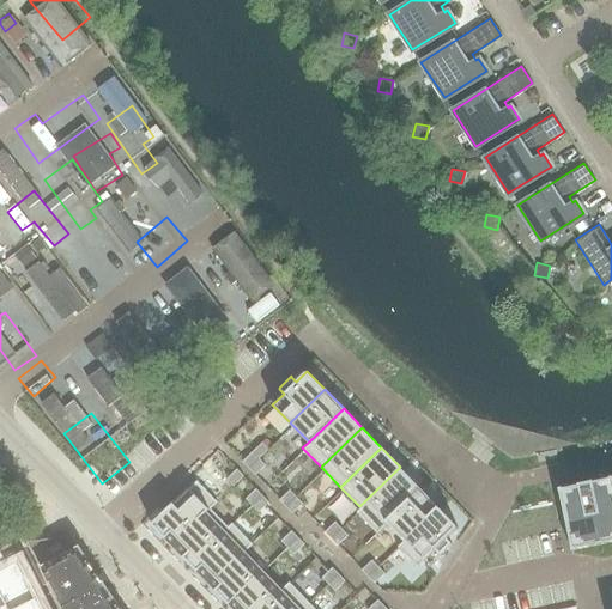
[(253,450),(243,460),(249,467),(260,456),(253,450)]
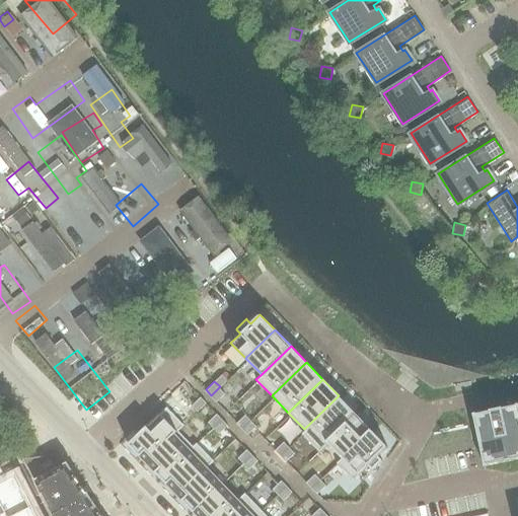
[(220,386),(211,395),(217,401),(225,392),(220,386)]
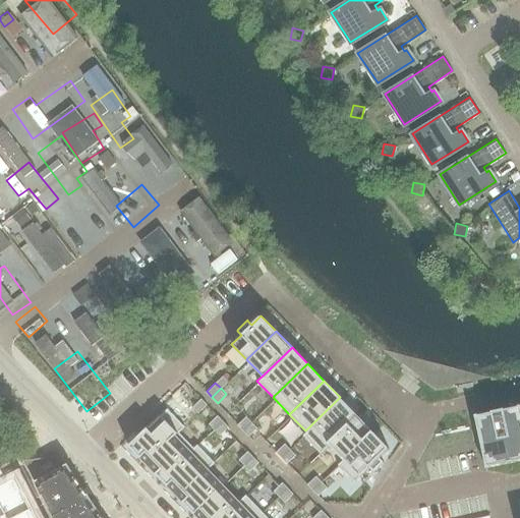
[(201,397),(193,405),(198,411),(208,403),(201,397)]
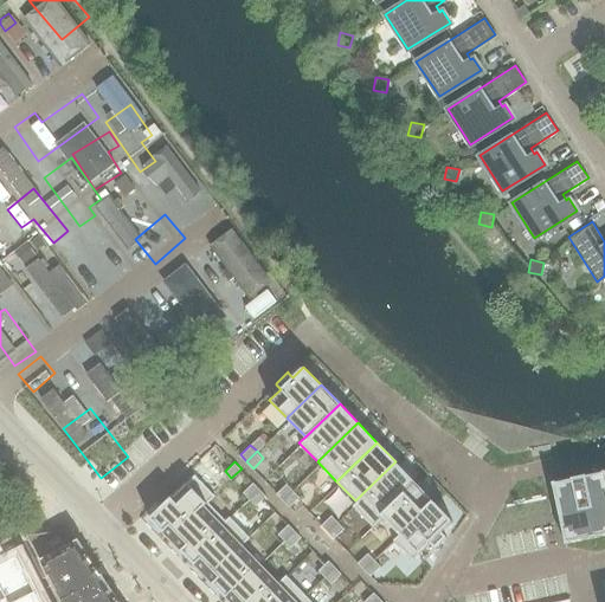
[(355,500),(352,505),(372,526),(383,516),(417,483),(396,461),(355,500)]
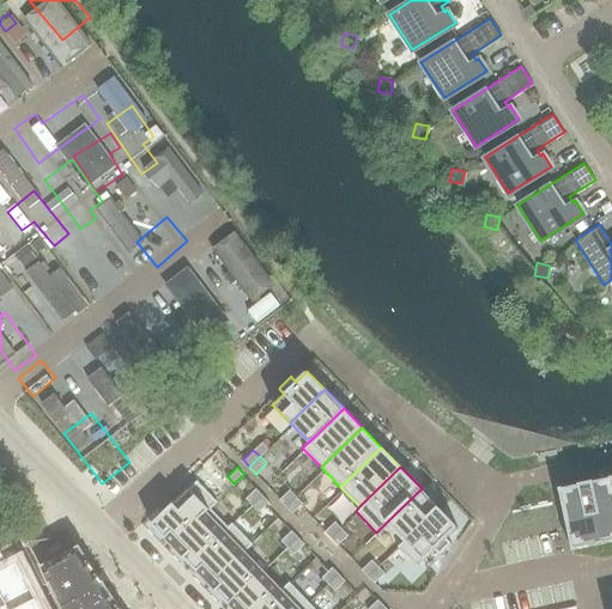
[(558,487),(558,488),(562,506),(563,516),(564,516),(571,548),(570,548),(570,549),(611,540),(611,491),(609,476),(591,480),(580,482),(558,487)]
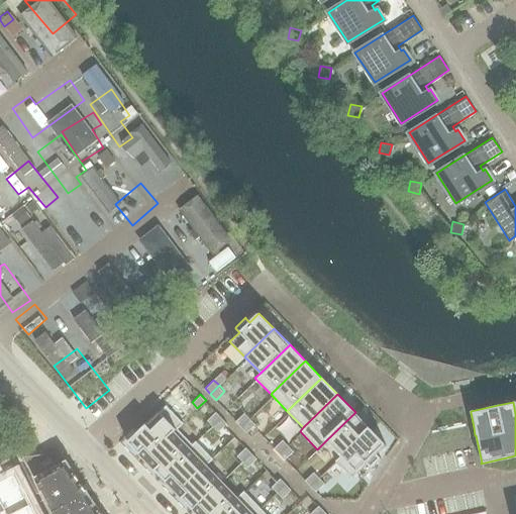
[(166,404),(127,441),(143,459),(177,428),(183,422),(166,404)]
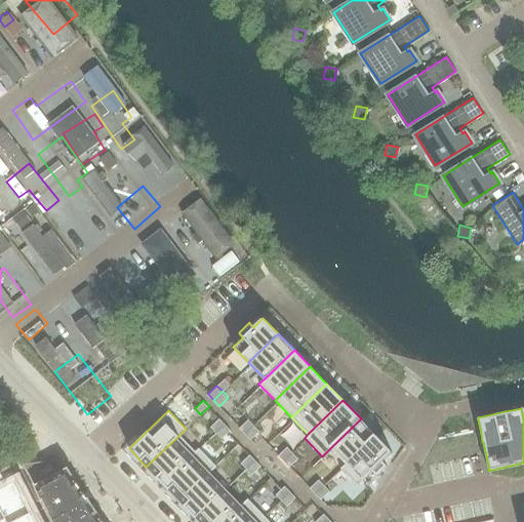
[(219,417),(210,426),(216,432),(226,423),(219,417)]
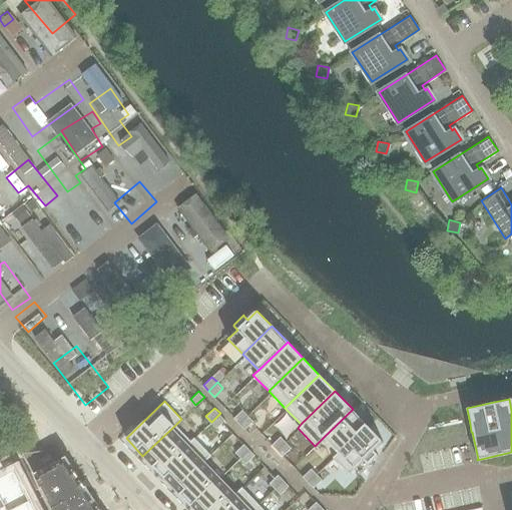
[(242,409),(233,417),(239,423),(248,414),(242,409)]
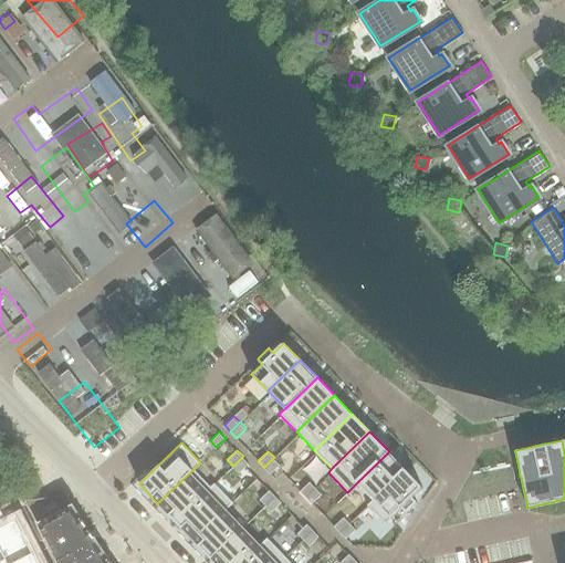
[(389,451),(357,482),(372,498),(404,467),(389,451)]
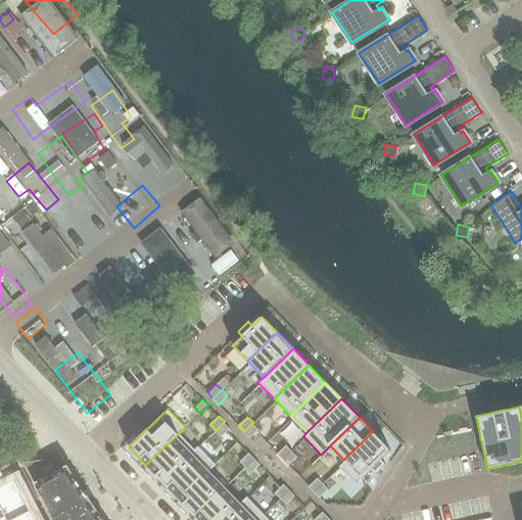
[(225,421),(216,430),(222,436),(230,427),(225,421)]
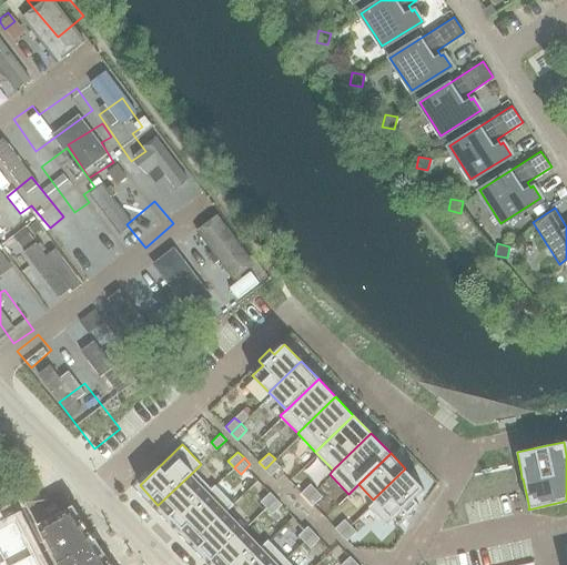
[(275,458),(265,468),(271,475),(281,465),(275,458)]
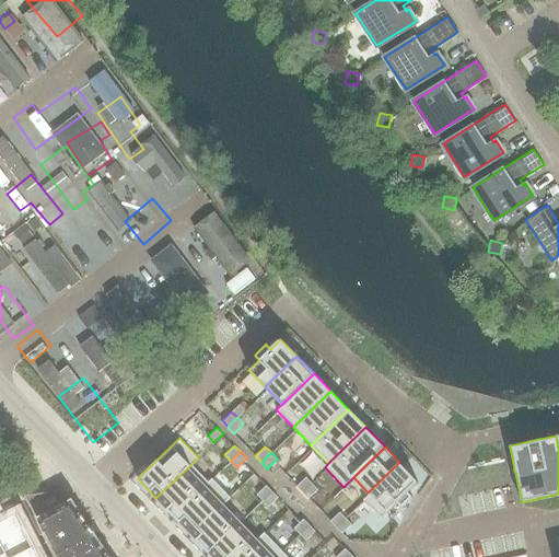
[(368,492),(362,498),(381,517),(387,511),(396,501),(402,507),(411,496),(407,491),(418,482),(399,462),(368,492)]
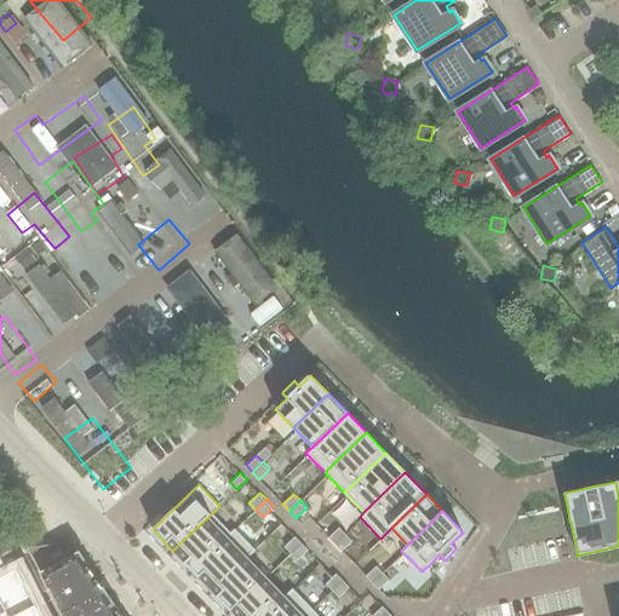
[(212,513),(172,551),(190,569),(230,531),(212,513)]
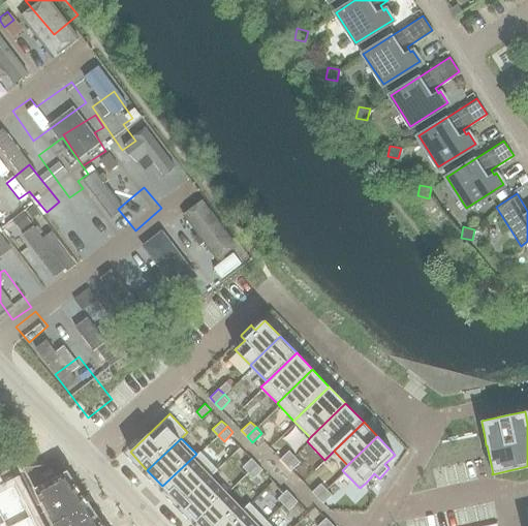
[(289,450),(280,458),(286,464),(294,456),(289,450)]
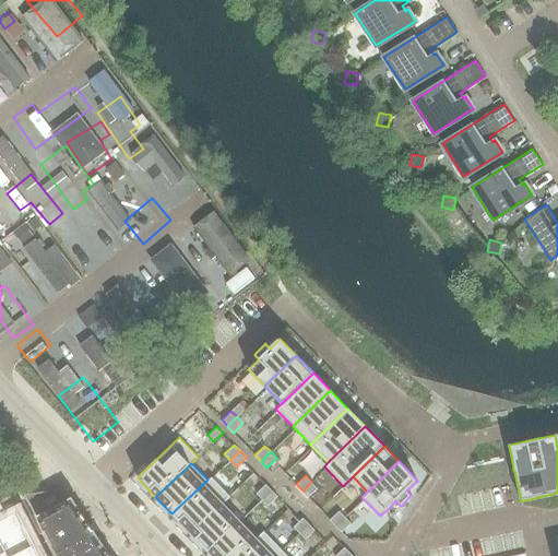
[(208,480),(171,513),(190,533),(223,501),(229,495),(220,485),(211,476),(208,480)]
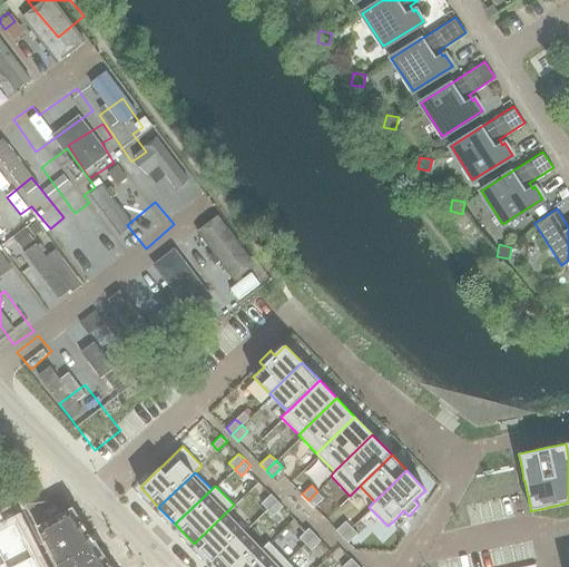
[(317,491),(308,500),(314,507),(324,497),(317,491)]
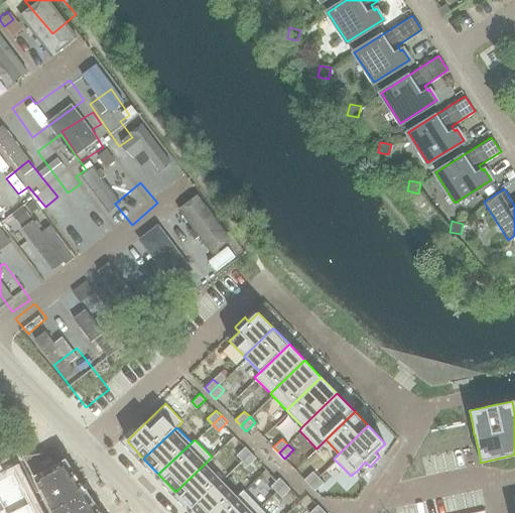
[(246,445),(237,454),(242,460),(251,452),(246,445)]
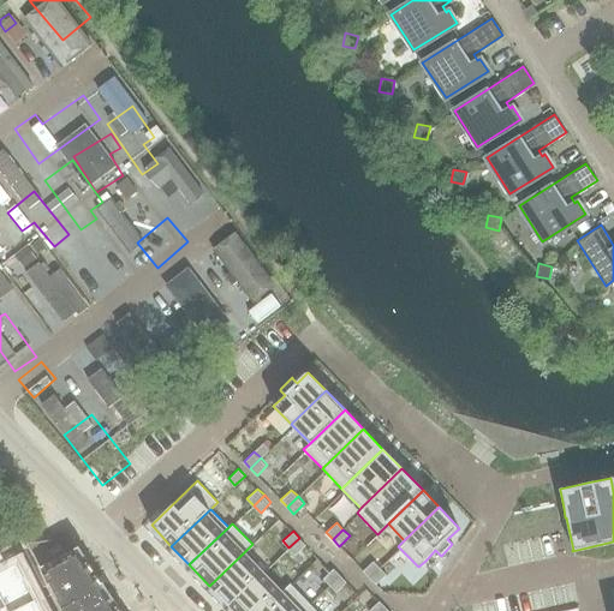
[(25,541),(63,610),(119,610),(111,598),(91,569),(69,535),(25,541)]
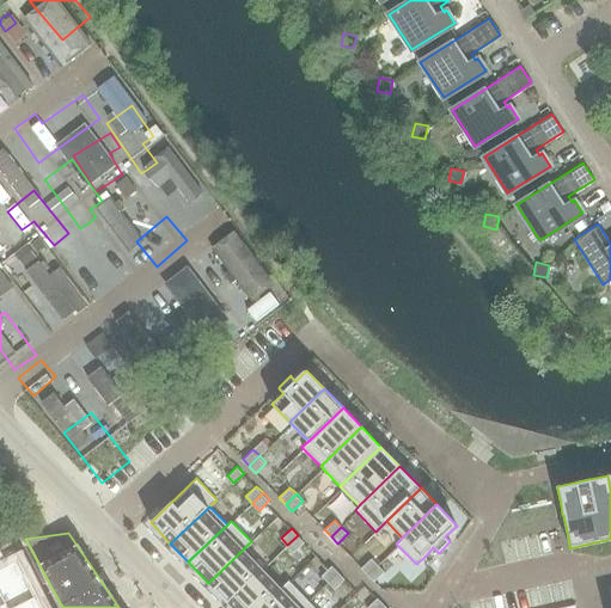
[(298,535),(287,545),(294,552),(305,541),(298,535)]
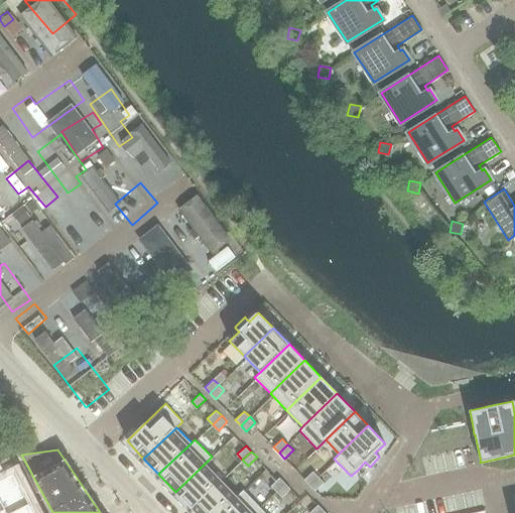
[(50,512),(22,459),(0,470),(0,512),(50,512)]
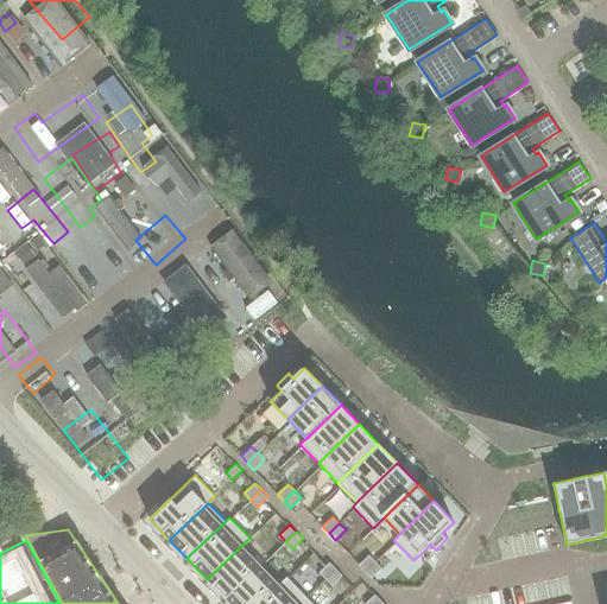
[(242,545),(207,579),(226,598),(260,564),(242,545)]
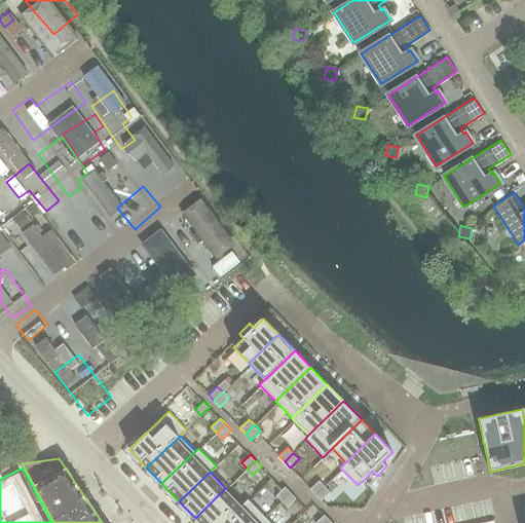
[(320,480),(310,488),(316,494),(325,486),(320,480)]
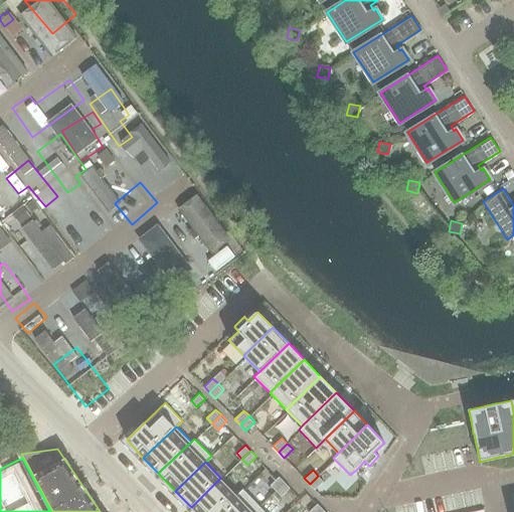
[(279,476),(271,484),(276,490),(285,482),(279,476)]
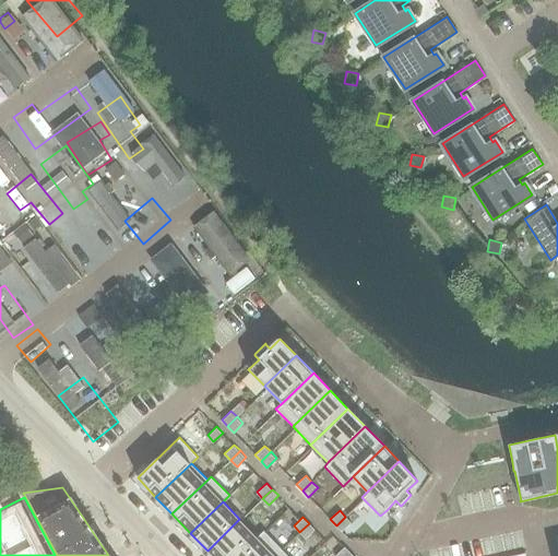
[(345,517),(336,525),(342,532),(352,522),(345,517)]
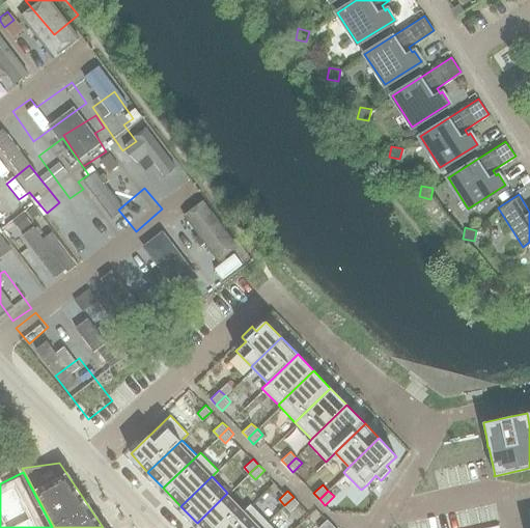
[(227,493),(197,523),(201,527),(223,527),(243,509),(227,493)]
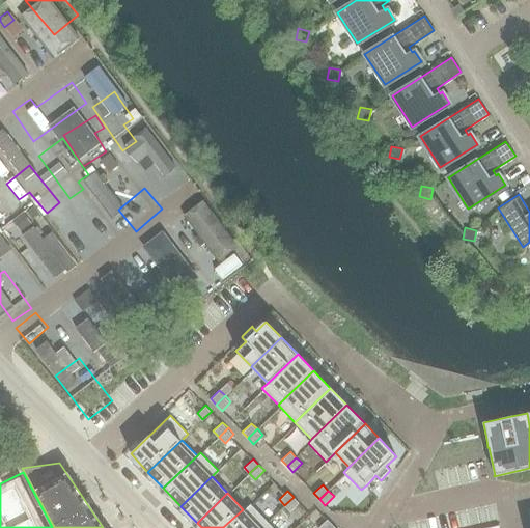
[(294,497),(284,505),(290,511),(299,502),(294,497)]
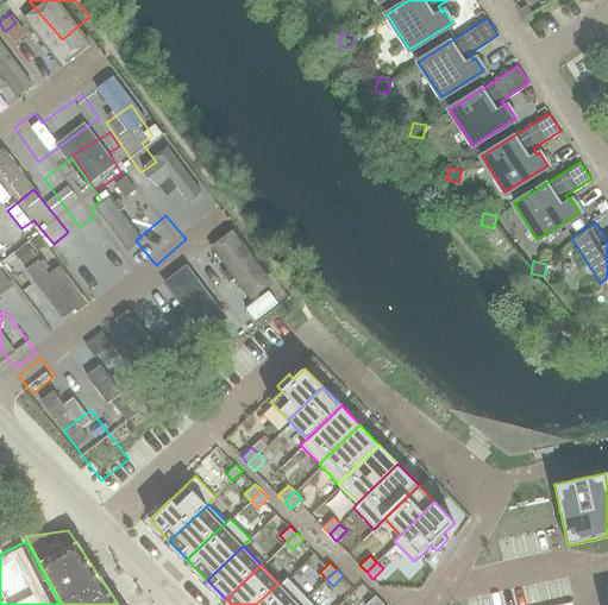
[(279,584),(256,604),(298,604),(306,597),(287,577),(279,584)]
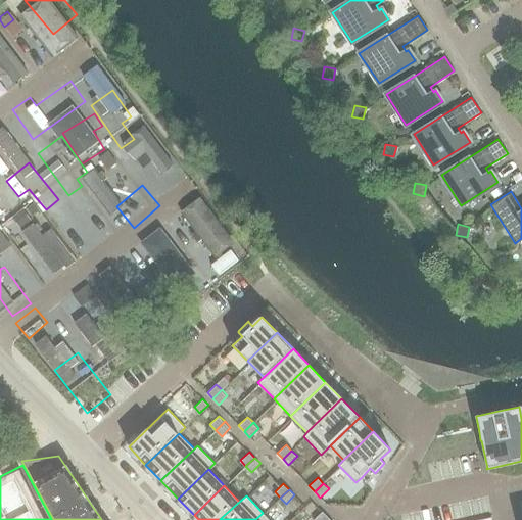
[(323,511),(314,519),(324,519),(328,516),(323,511)]
